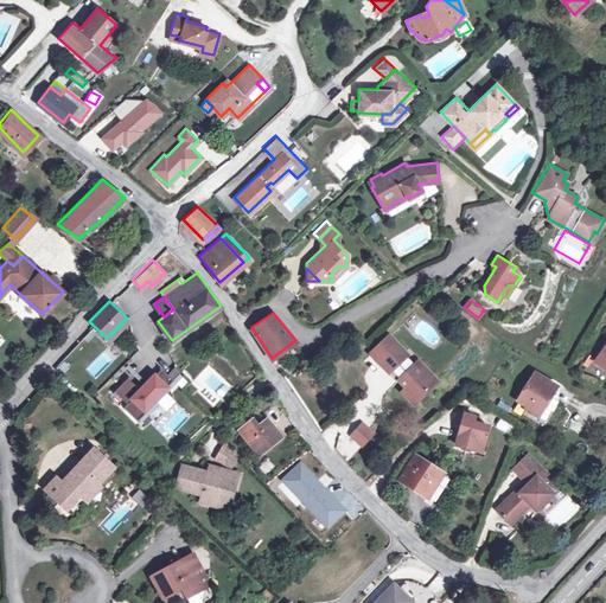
[(397,378),(404,386),(416,398),(432,383),(421,372),(425,367),(416,359),(413,363),(404,354),(406,353),(388,334),(369,352),(388,371),(390,369),(399,377),(397,378)]
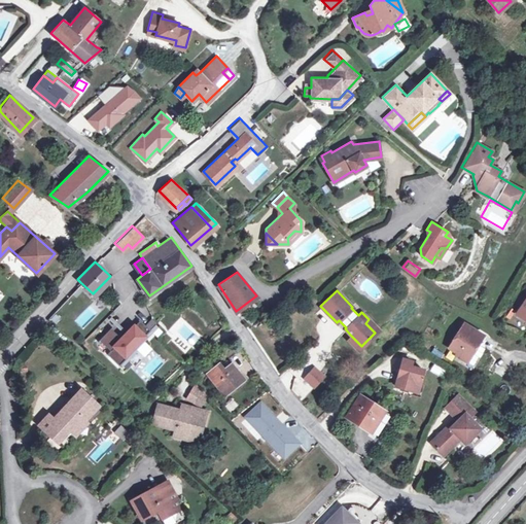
[(525,298),(516,313),(525,320),(525,318),(525,298)]
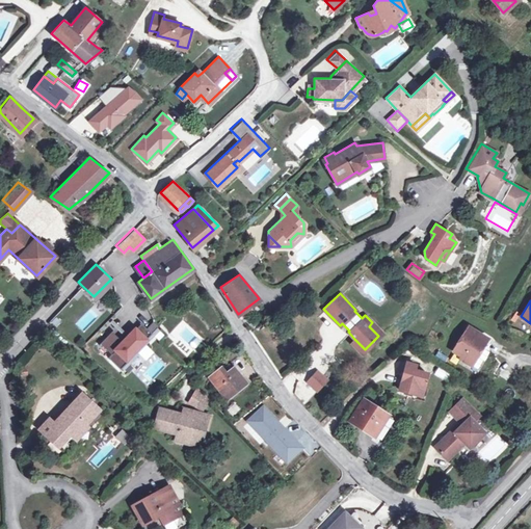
[(112,318),(109,320),(122,333),(125,331),(112,318)]
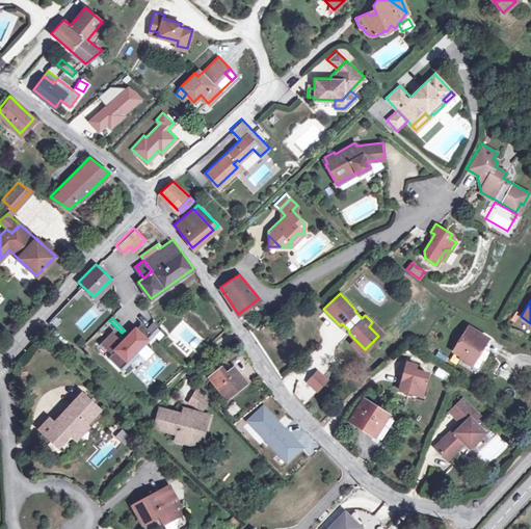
[(133,329),(129,325),(127,327),(141,341),(151,332),(141,321),(133,329)]
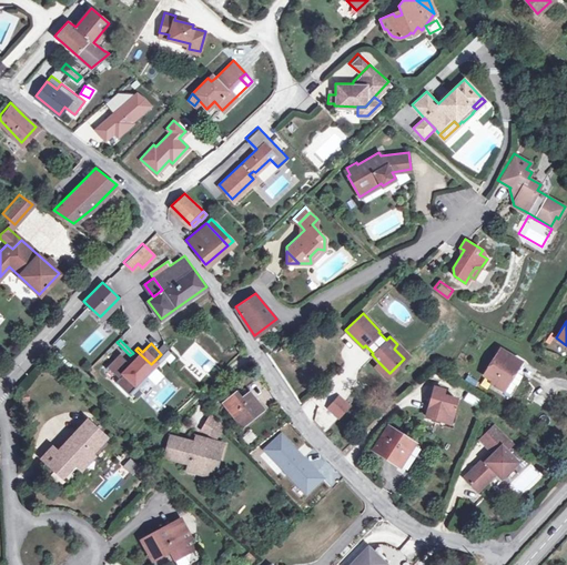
[(408,355),(397,344),(394,349),(404,359),(408,355)]
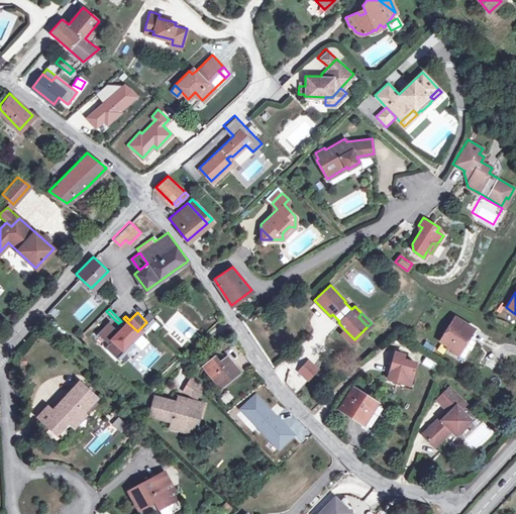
[(438,342),(456,353),(468,335),(473,328),(454,316),(438,342)]
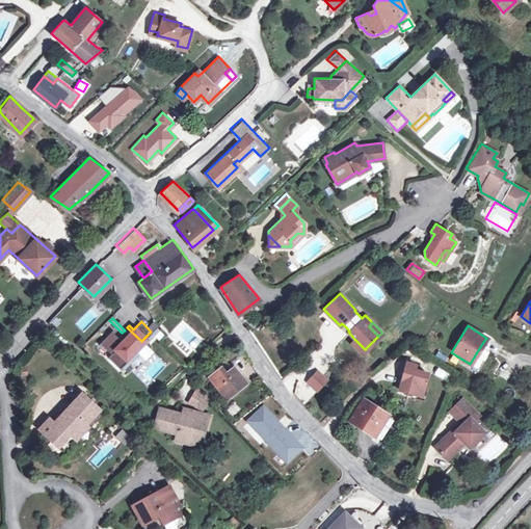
[(159,328),(157,326),(152,332),(142,342),(144,344),(159,328)]
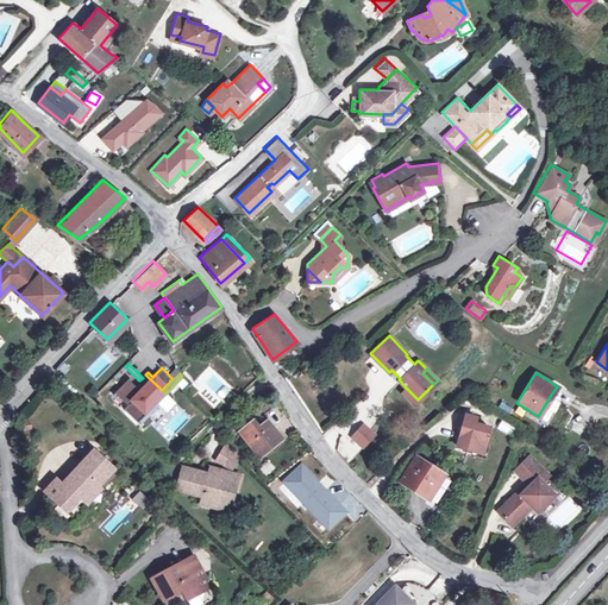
[(126,403),(123,407),(135,418),(162,390),(145,375),(143,378),(139,380),(136,385),(127,377),(114,390),(126,403)]
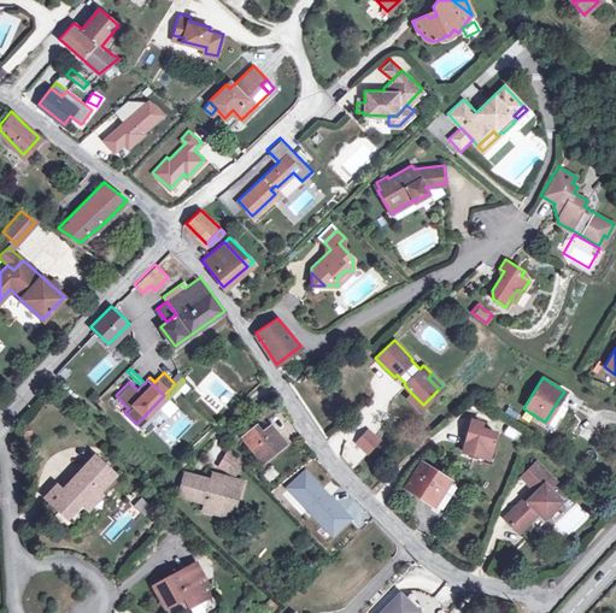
[(564,392),(558,400),(562,402),(568,394),(564,392)]
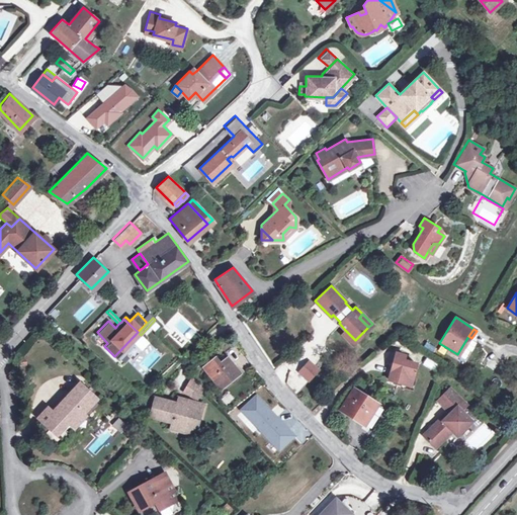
[(355,340),(345,330),(342,333),(352,343),(355,340)]
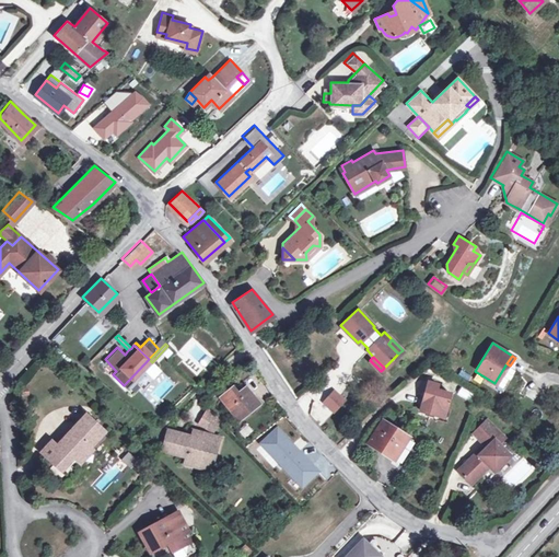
[(124,385),(126,387),(136,379),(134,376),(150,360),(149,359),(124,385)]
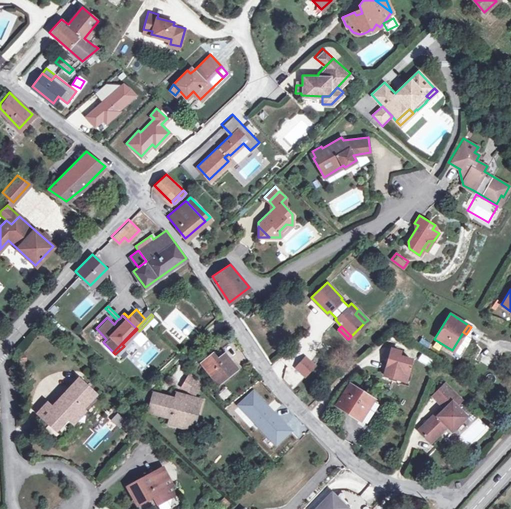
[(124,346),(139,331),(137,329),(122,344),(124,346)]
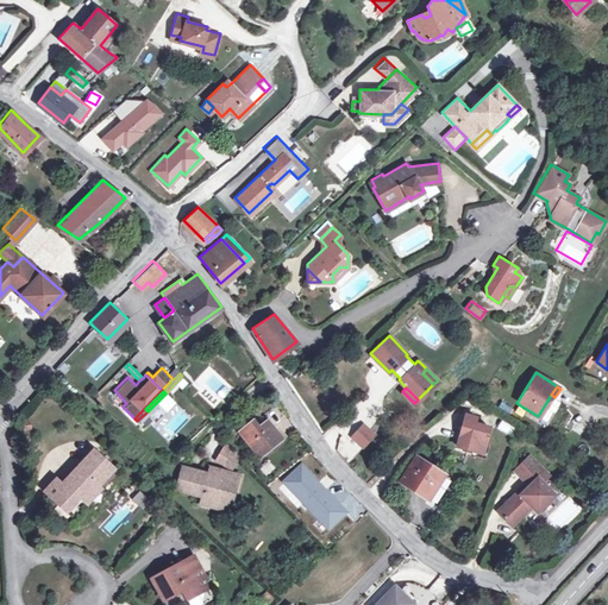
[(261,414),(240,429),(258,453),(280,436),(261,414)]
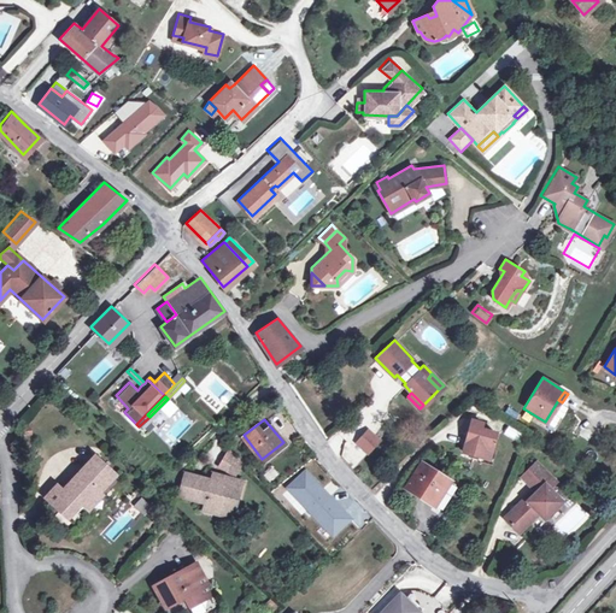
[(470,419),(462,451),(482,455),(485,446),(491,447),(494,431),(480,428),(481,422),(470,419)]
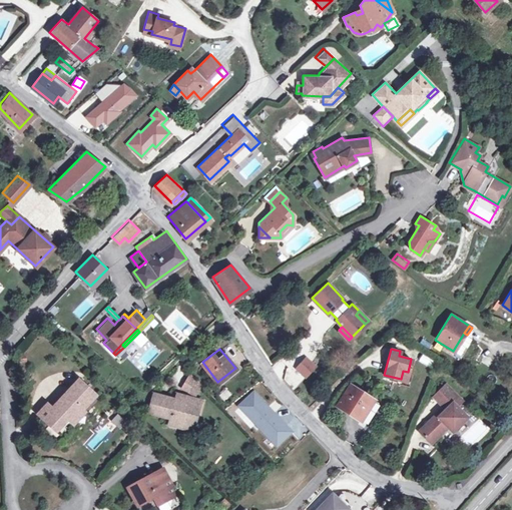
[(305,357),(296,367),(305,375),(314,365),(305,357)]
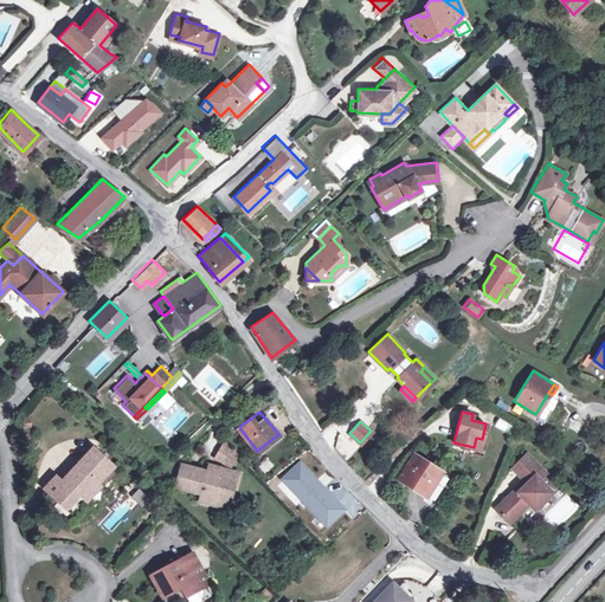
[(223,445),(214,457),(226,464),(235,453),(223,445)]
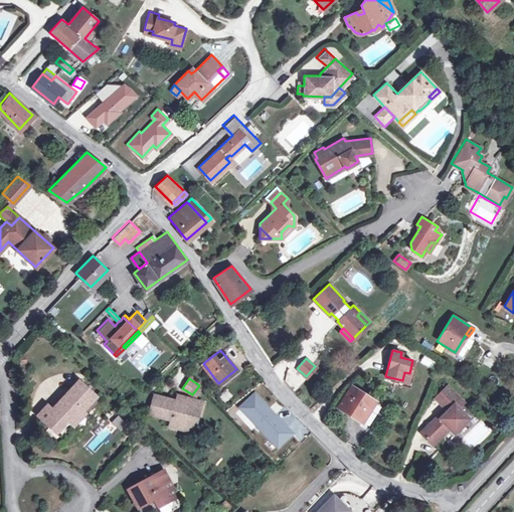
[(37,413),(55,431),(67,418),(70,421),(90,400),(95,394),(79,379),(73,385),(49,411),(44,406),(37,413)]
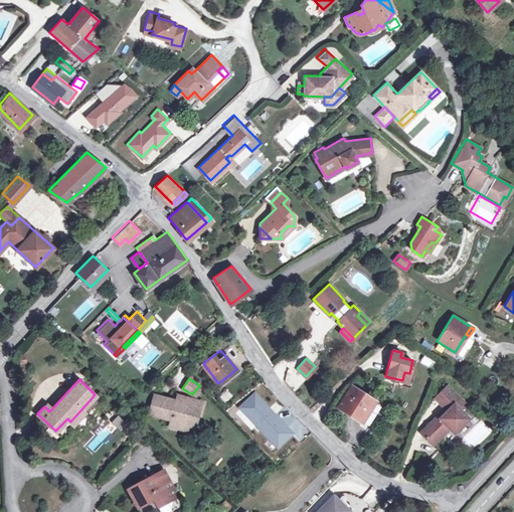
[(441,417),(438,414),(420,432),(433,444),(450,428),(456,433),(470,417),(459,407),(464,402),(447,385),(435,397),(448,410),(445,413),(441,417)]
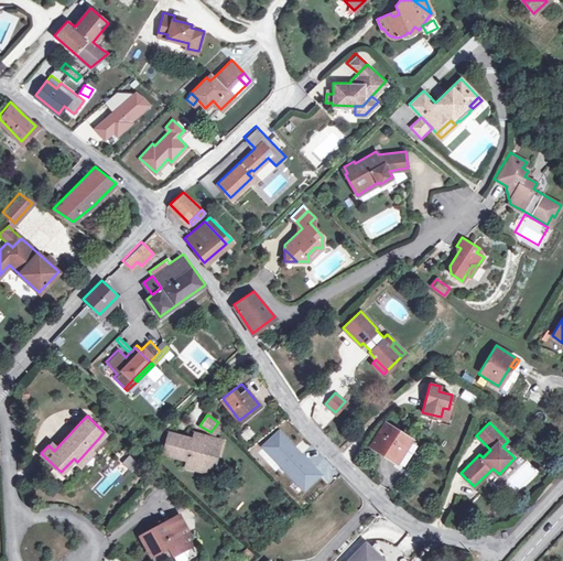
[(405,456),(409,452),(404,449),(410,439),(386,423),(371,445),(399,463),(403,454),(405,456)]
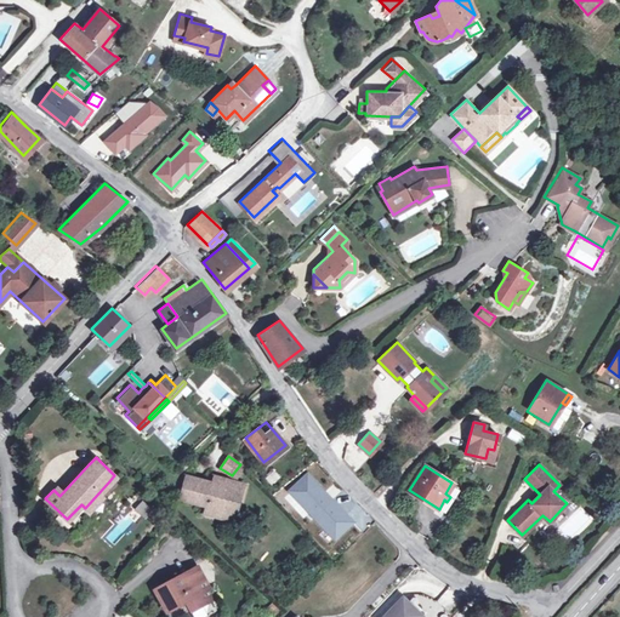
[(211,484),(212,481),(185,474),(180,496),(206,503),(204,510),(227,516),(231,500),(237,501),(242,483),(221,476),(221,479),(219,485),(211,484)]
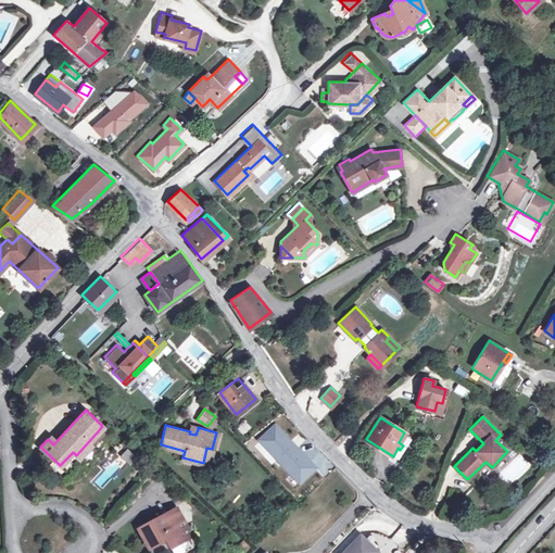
[(120,455),(129,462),(135,453),(125,447),(120,455)]
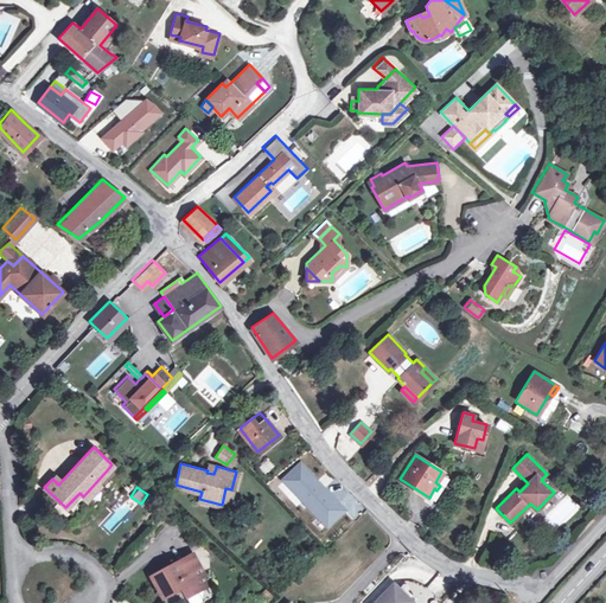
[(185,595),(190,592),(201,588),(201,587),(204,583),(199,573),(202,572),(192,553),(151,575),(163,596),(179,587),(185,595)]
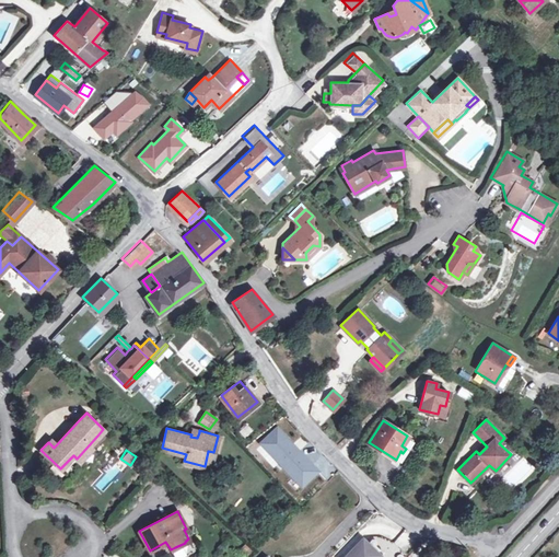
[(376,556),(380,555),(362,537),(341,556),(376,556)]
